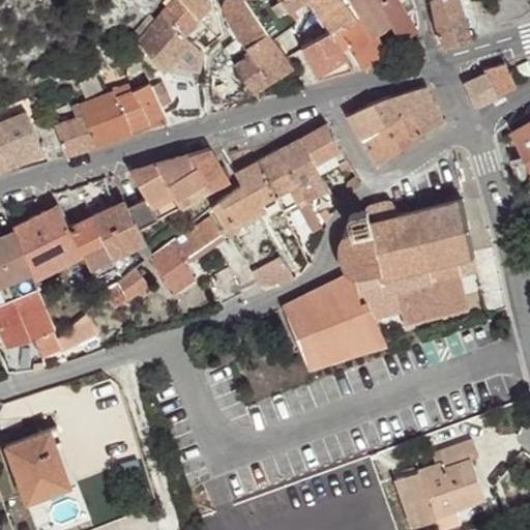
[(199,18),(181,0),(173,0),(162,12),(185,34),(199,18)]
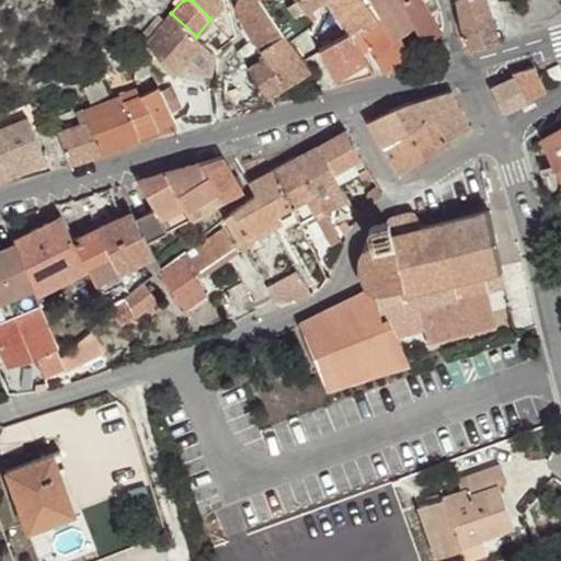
[(192,0),(210,19),(224,3),(221,0),(192,0)]
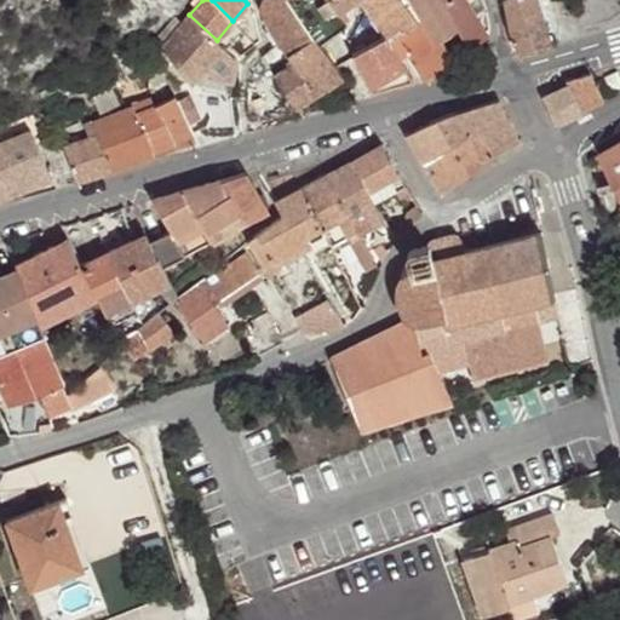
[(339,80),(344,78),(337,68),(319,44),(287,0),(263,0),(260,10),(271,34),(293,63),(274,75),(297,108),(325,89),(339,80)]
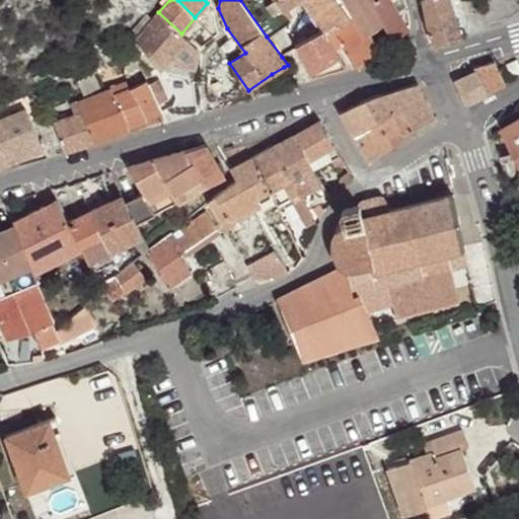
[(240,0),(267,36),(290,19),(283,11),(297,0),(303,0),(324,29),(355,7),(350,0),(240,0)]
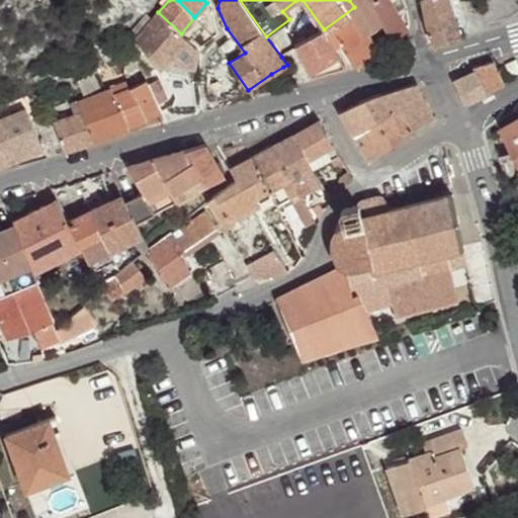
[(370,33),(381,24),(366,0),(349,0),(354,7),(370,33)]
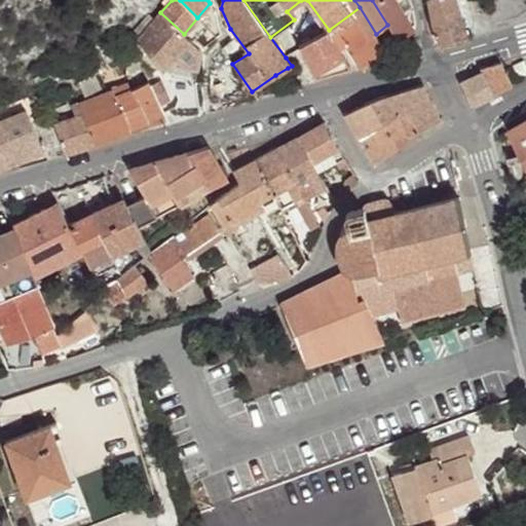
[(372,0),(387,25),(398,41),(414,31),(413,28),(404,12),(396,0),(372,0)]
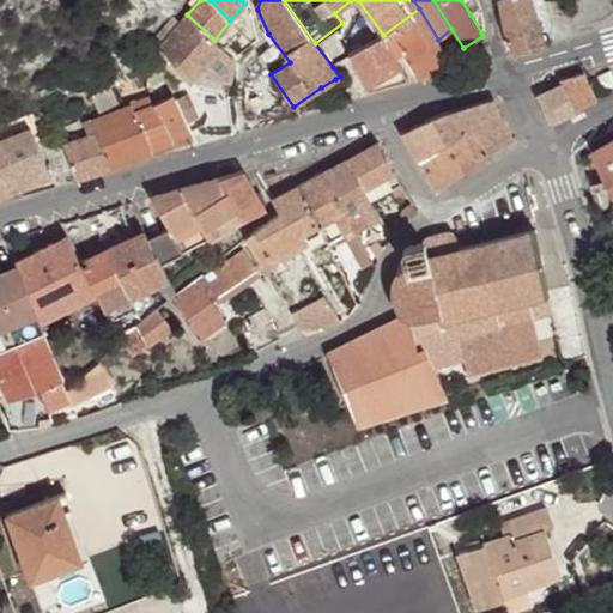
[(481,10),(475,0),(461,0),(471,14),(481,10)]
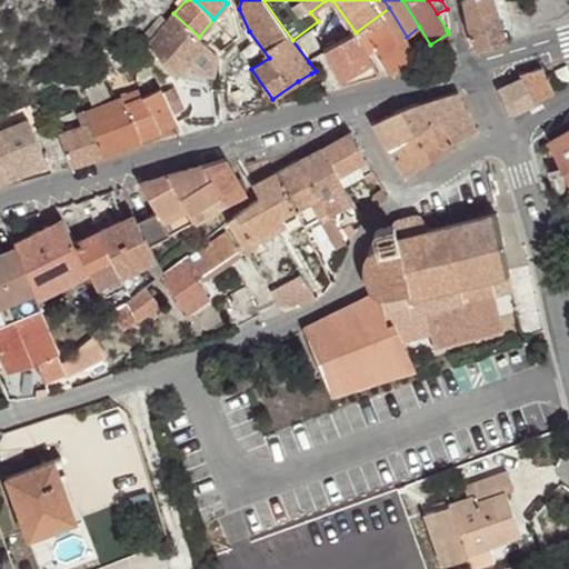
[(462,0),(468,26),(477,51),(507,42),(493,0),(462,0)]
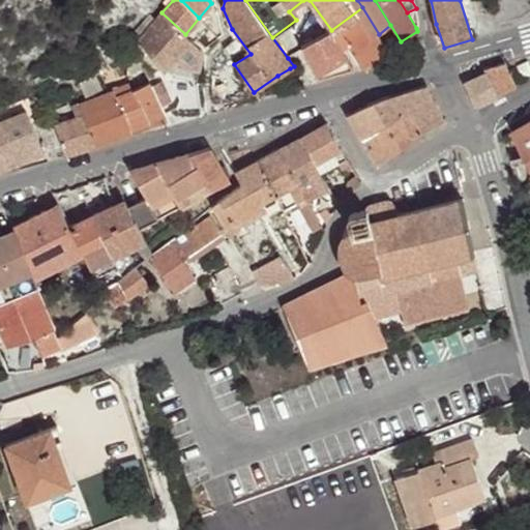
[(362,7),(331,30),(342,48),(348,43),(363,68),(389,54),(379,34),(362,7)]
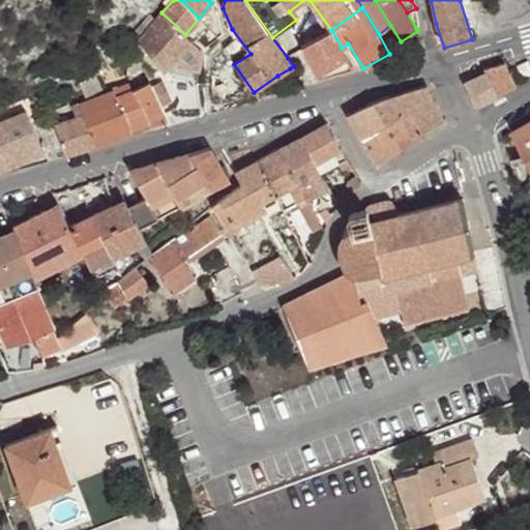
[(185,34),(162,12),(154,21),(150,15),(133,34),(138,39),(148,53),(156,61),(164,70),(168,66),(189,45),(193,41),(185,34)]
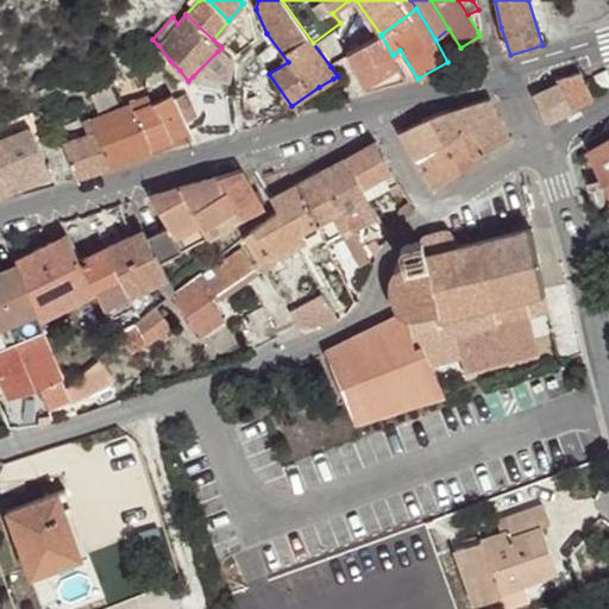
[(364,90),(406,79),(393,55),(381,35),(347,55),(364,90)]
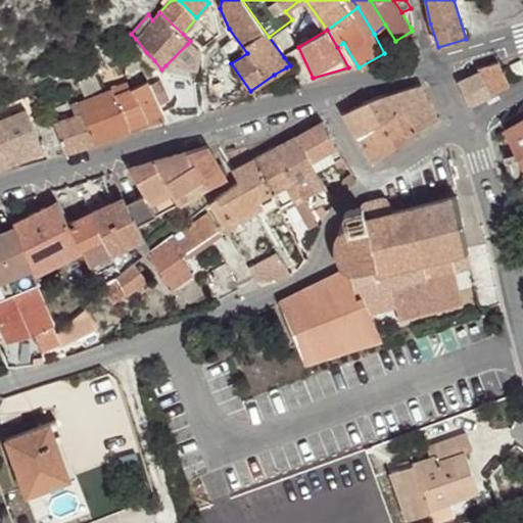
[(196,52),(187,44),(165,65),(175,74),(196,52)]
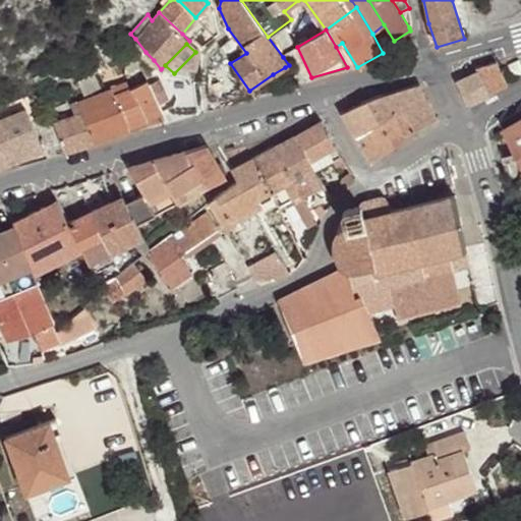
[(147,66),(154,60),(146,52),(139,57),(147,66)]
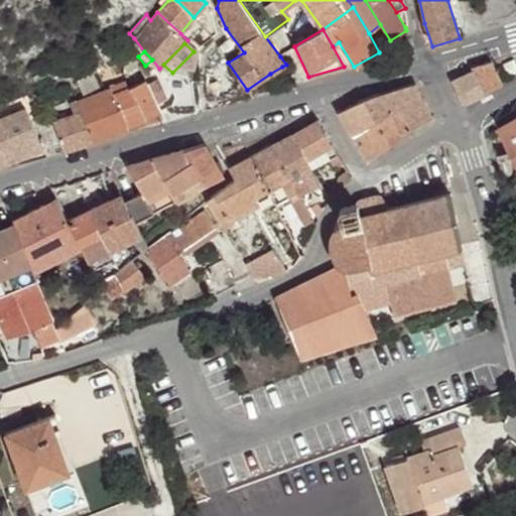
[(122,62),(127,73),(138,67),(133,56),(122,62)]
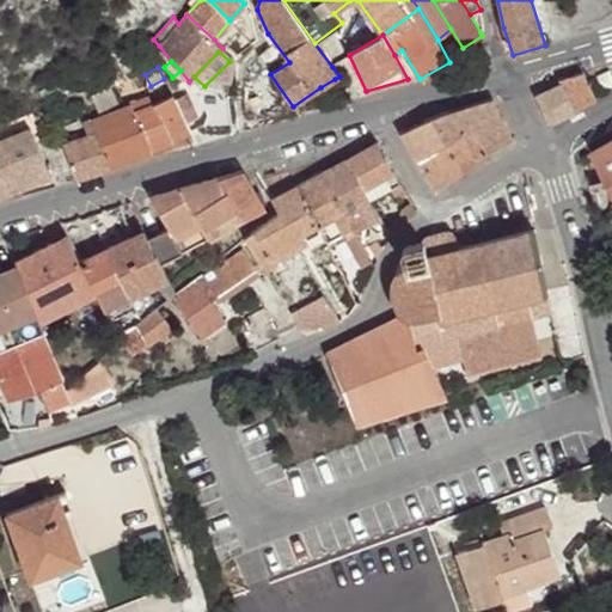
[(595,99),(583,72),(557,79),(560,84),(562,83),(575,109),(595,99)]
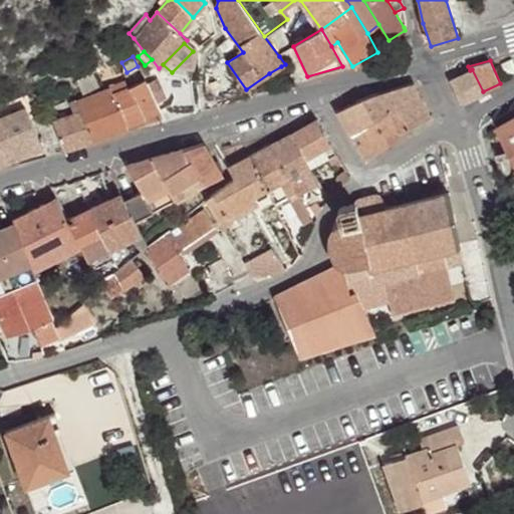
[(506,76),(513,72),(513,63),(512,60),(501,64),(506,76)]
